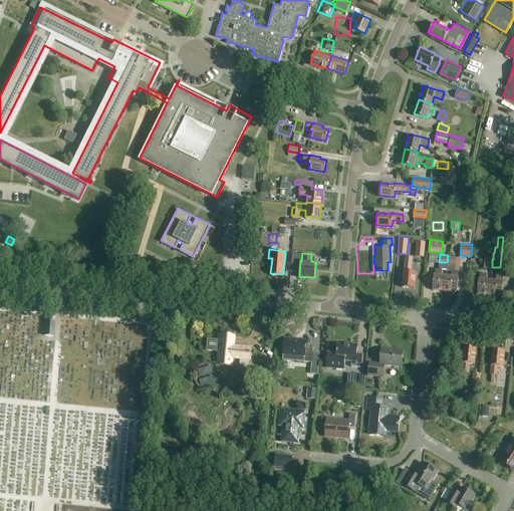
[(405,255),(405,261),(404,270),(403,270),(402,286),(414,287),(416,271),(411,271),(412,256),(405,255)]
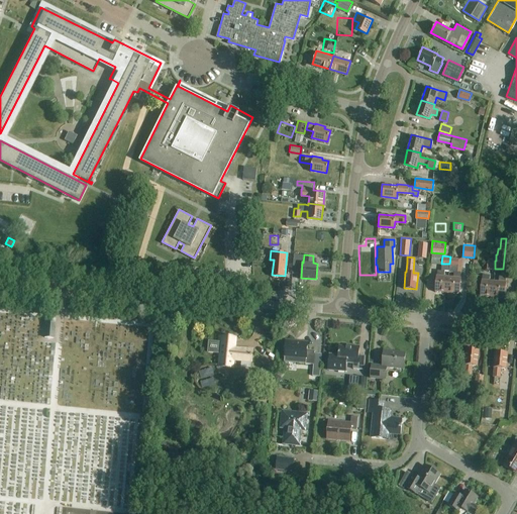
[(448,275),(446,291),(459,292),(460,277),(460,271),(461,271),(462,257),(458,258),(458,257),(450,257),(449,264),(450,264),(449,270),(449,271),(453,271),(453,276),(448,275)]
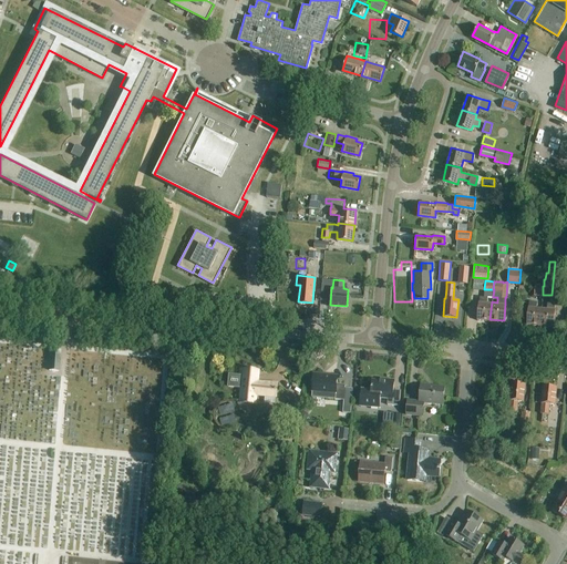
[(535,285),(534,294),(543,295),(543,286),(535,285)]
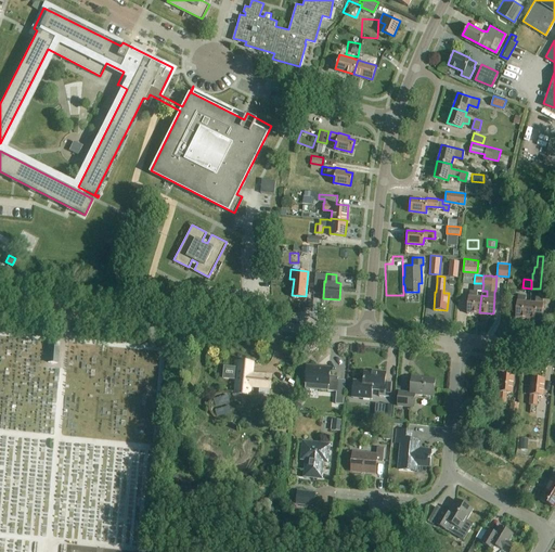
[(479,312),(481,295),(477,295),(477,290),(474,289),(469,289),(469,294),(468,294),(466,311),(479,312)]
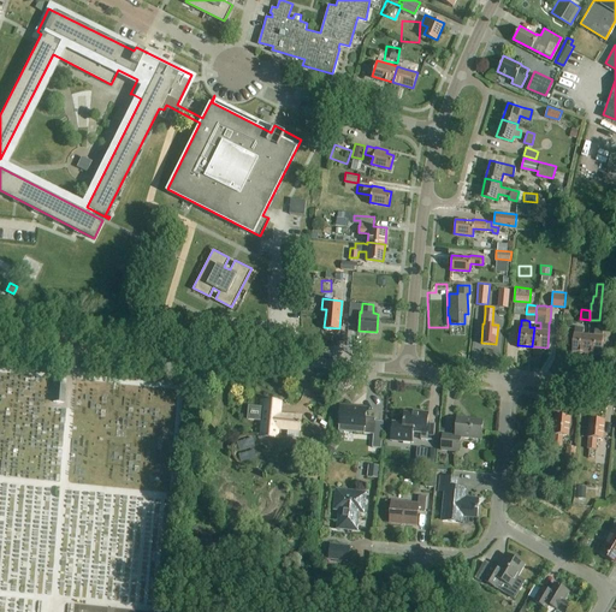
[(573,332),(572,350),(586,352),(588,333),(582,333),(584,326),(575,326),(574,332),(573,332)]
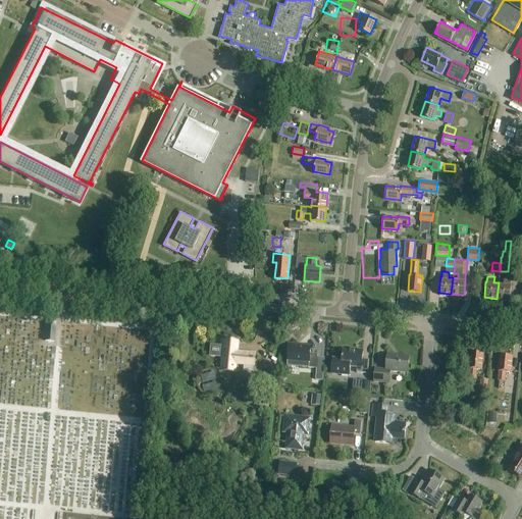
[(499,282),(497,299),(510,300),(511,283),(511,278),(504,277),(503,282),(499,282)]
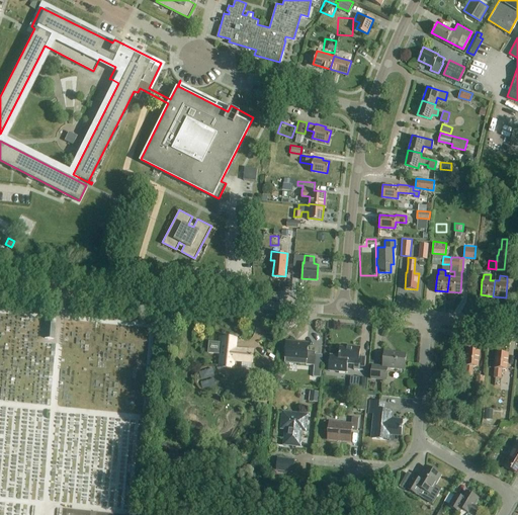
[(46,317),(44,336),(53,337),(55,318),(46,317)]
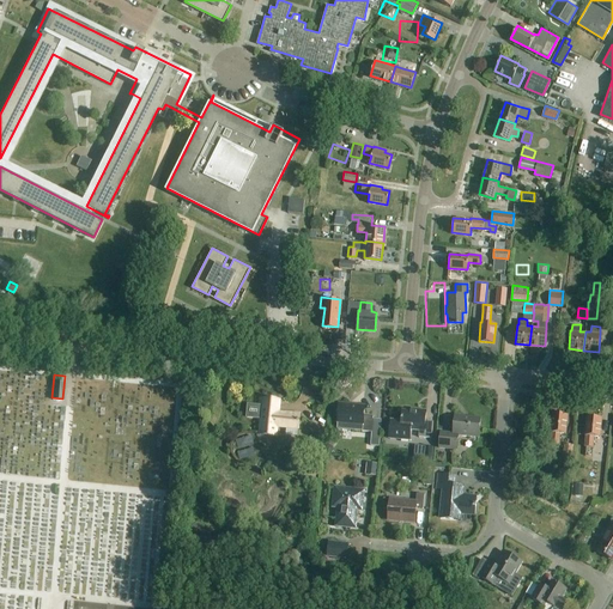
[(247,401),(246,415),(261,416),(260,432),(275,433),(275,424),(298,426),(299,413),(278,410),(279,399),(261,396),(260,402),(247,401)]
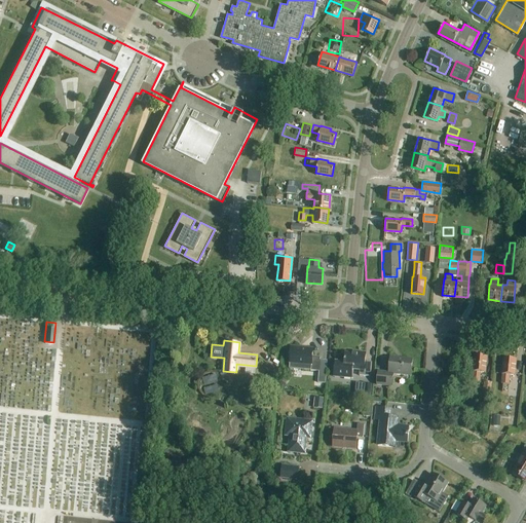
[(290,361),(289,366),(310,368),(320,369),(318,370),(318,380),(326,381),(328,359),(320,358),(320,355),(317,355),(312,355),(312,347),(291,345),(290,361)]
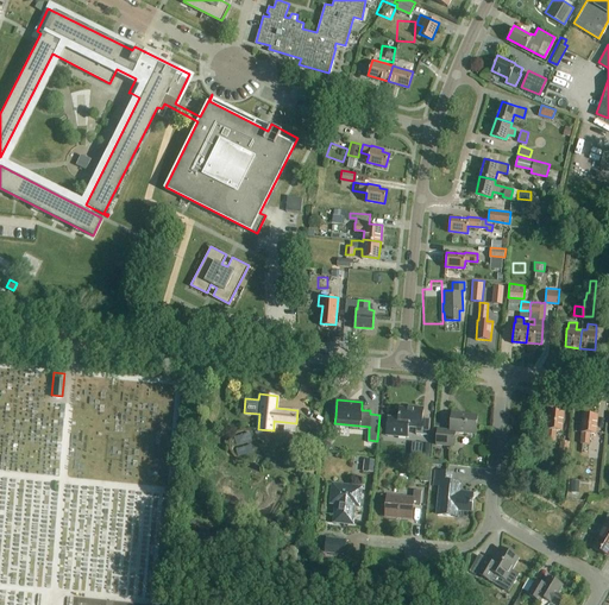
[(400,405),(399,415),(388,414),(385,434),(408,435),(409,424),(416,426),(415,432),(428,433),(429,416),(422,415),(424,408),(400,405)]
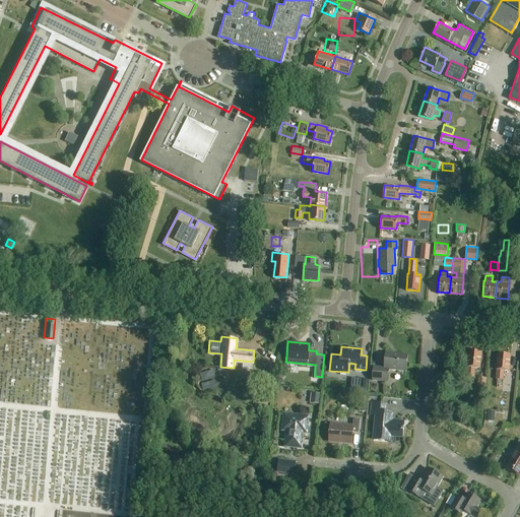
[(481,350),(468,349),(467,366),(466,375),(473,376),(474,367),(479,367),(481,350)]
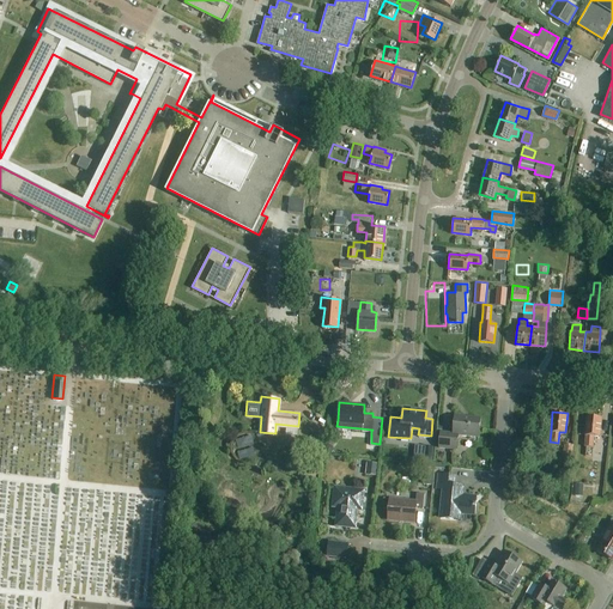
[(480,416),(454,414),(453,432),(441,431),(438,446),(457,448),(459,433),(479,436),(480,416)]
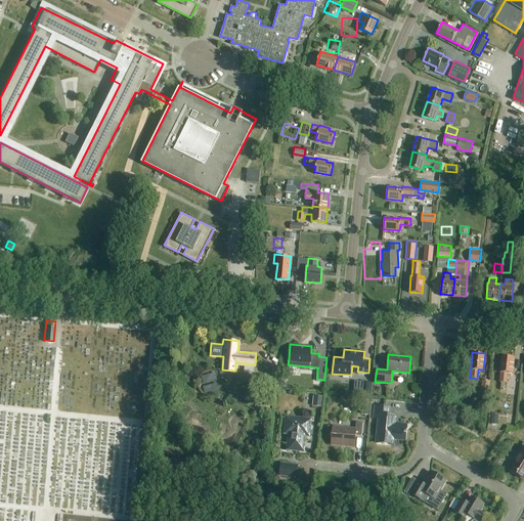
[(514,356),(501,355),(499,372),(500,372),(499,380),(507,380),(508,372),(513,373),(514,356)]
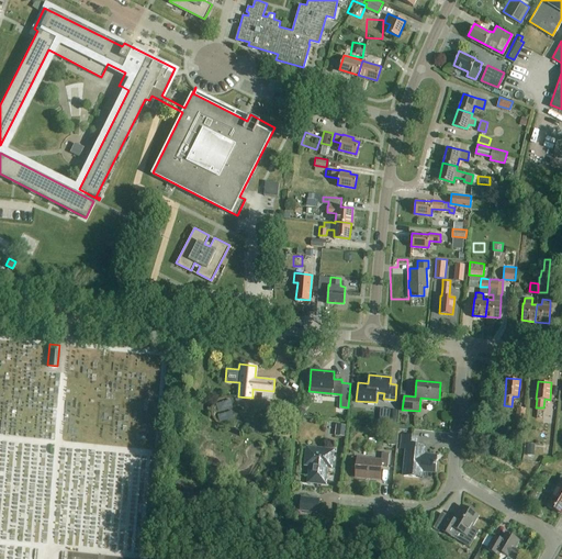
[(516,418),(525,420),(526,406),(517,405),(516,418)]
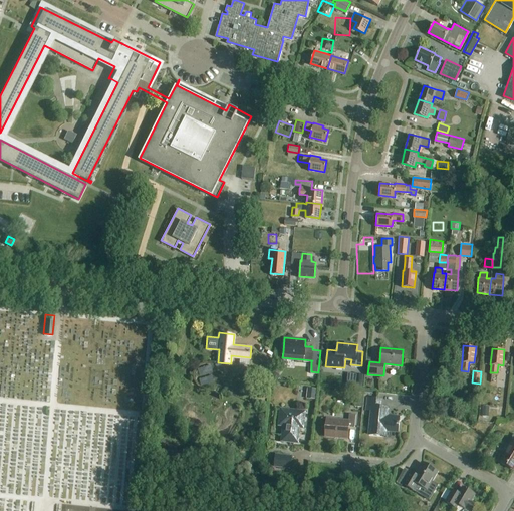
[(355,386),(362,387),(363,373),(356,372),(354,382),(355,382),(355,386)]
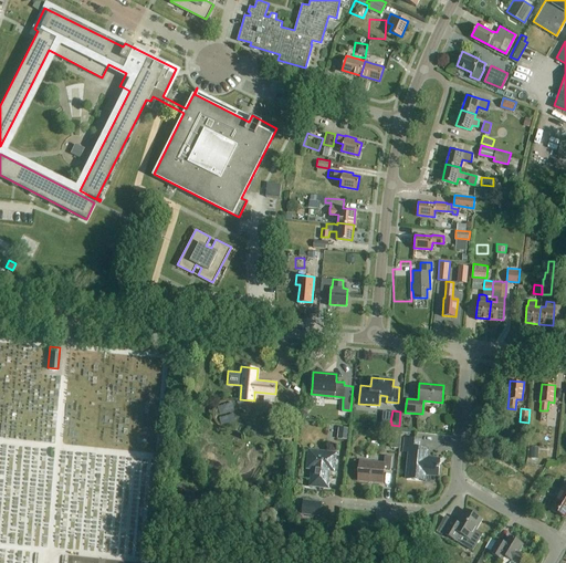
[(318,424),(316,435),(326,437),(328,426),(318,424)]
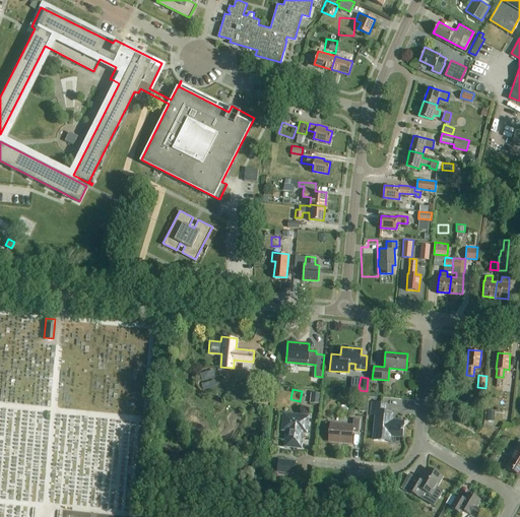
[(311,390),(310,400),(320,402),(321,391),(311,390)]
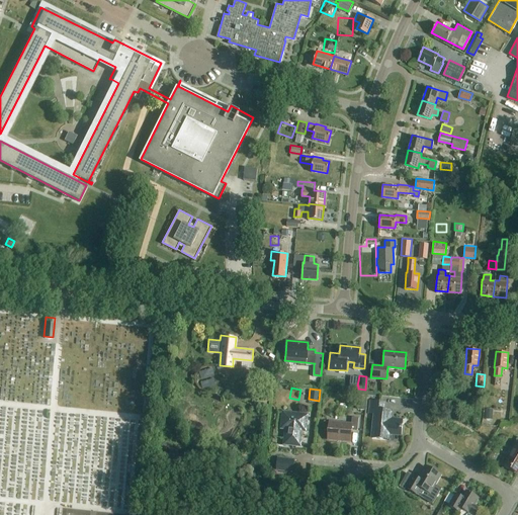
[(400,433),(402,418),(391,417),(392,409),(383,409),(384,401),(370,399),(369,411),(373,411),(371,436),(389,437),(389,432),(400,433)]
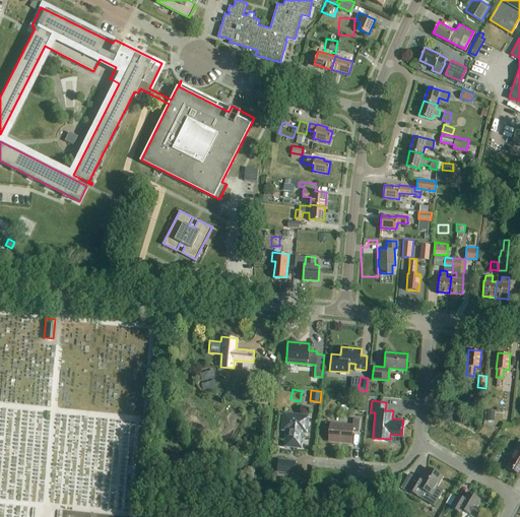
[(284,444),(301,446),(304,424),(307,424),(308,414),(283,411),(281,428),(286,429),(284,444)]
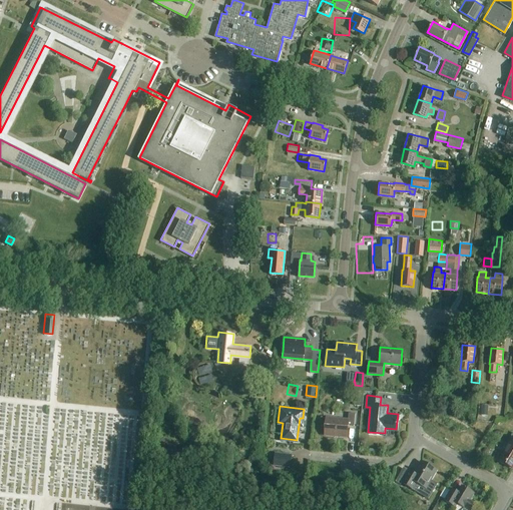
[(325,434),(347,436),(348,424),(354,425),(355,413),(348,412),(347,419),(326,417),(325,434)]
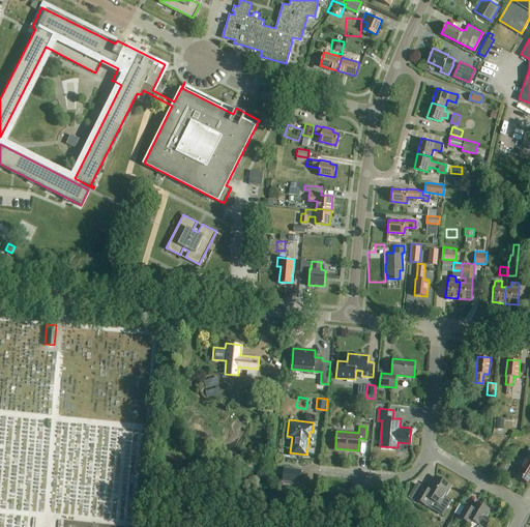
[(529,450),(516,473),(529,481),(529,450)]
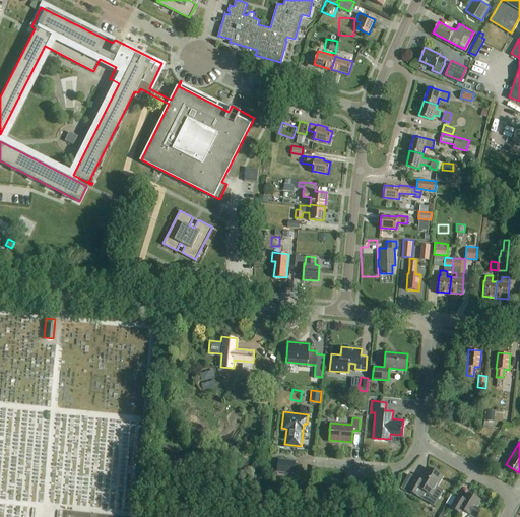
[(185,464),(186,453),(175,452),(174,463),(185,464)]
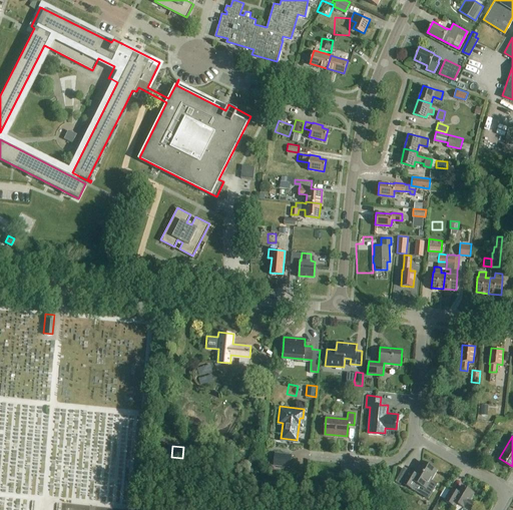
[(275,452),(274,465),(289,467),(291,453),(275,452)]
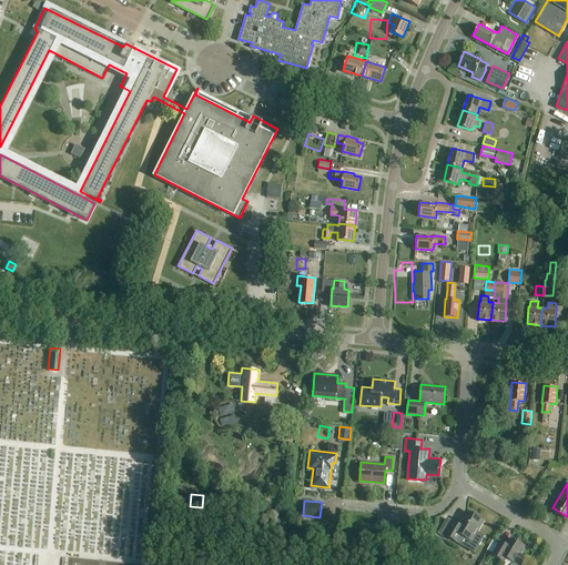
[(438,521),(444,513),(438,508),(433,517),(438,521)]
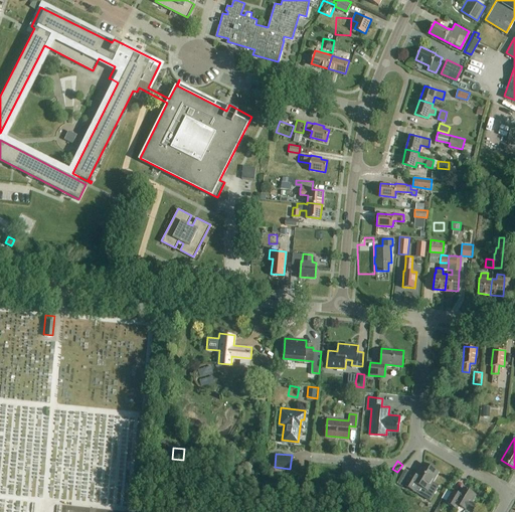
[(402,485),(403,483),(431,499),(440,484),(434,480),(440,470),(422,461),(414,473),(405,468),(397,481),(402,485)]
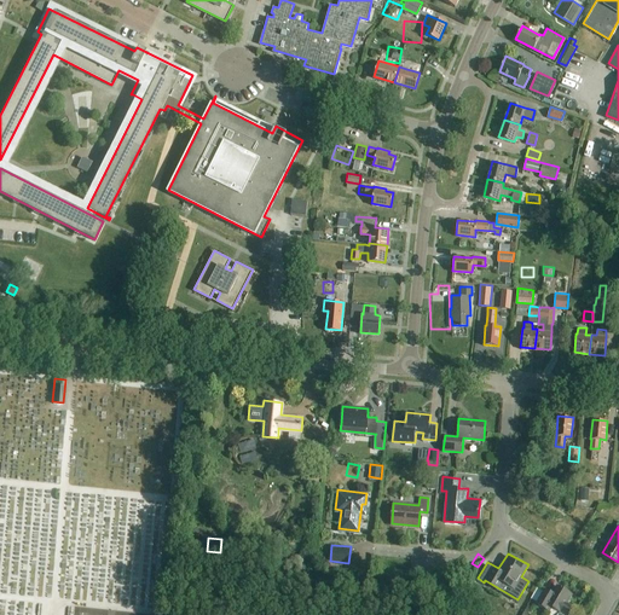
[(571,592),(557,584),(553,592),(544,587),(534,602),(548,610),(550,605),(559,610),(555,614),(567,614),(573,607),(565,602),(571,592)]
